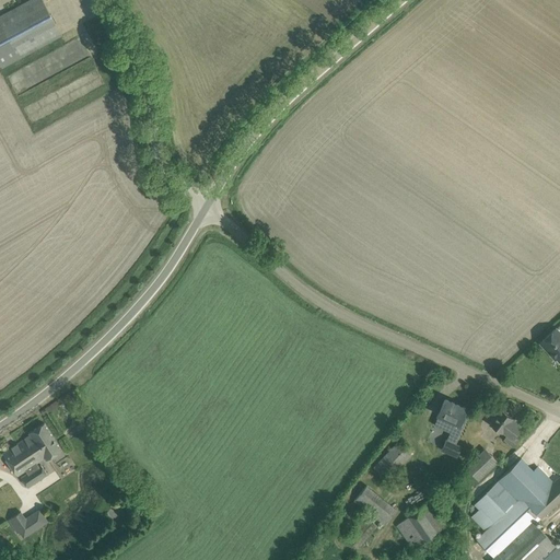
[(28,0),(0,15),(0,63),(2,68),(62,35),(43,0),(28,0)]
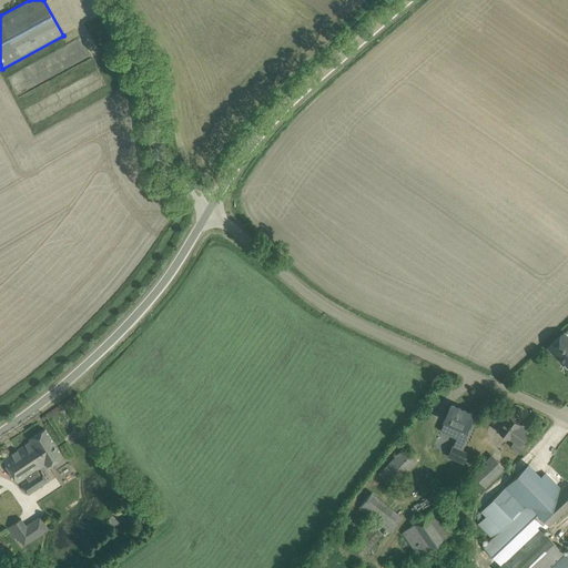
[(559,355),(565,363),(567,365),(567,335),(565,332),(548,347),(557,357),(559,355)]
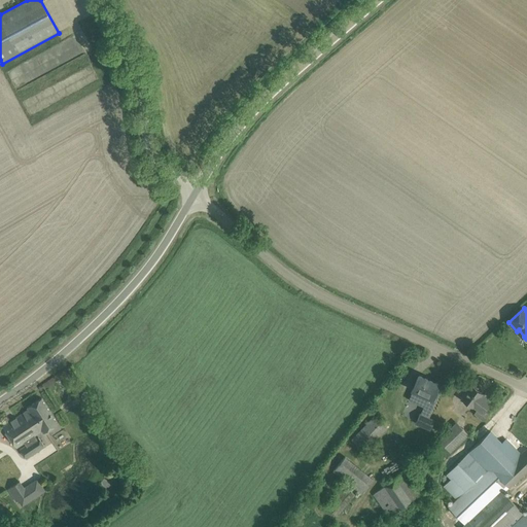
[(421,393),(420,394),(428,398),(421,415),(417,423),(430,428),(433,420),(429,418),(441,391),(436,389),(438,385),(419,376),(414,389),(421,393)]
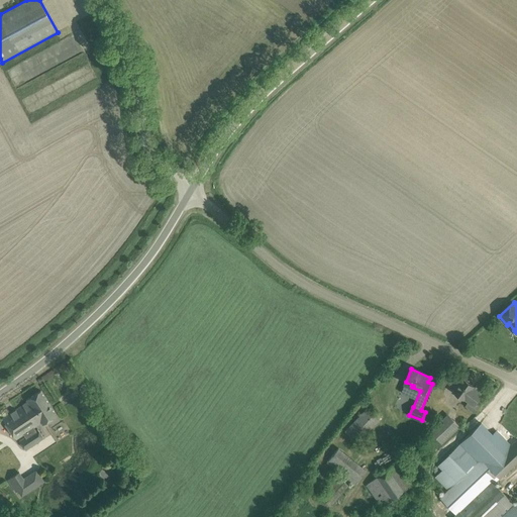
[(453,391),(468,402),(466,406),(475,413),(480,405),(476,402),(482,394),(473,387),(474,386),(463,378),(453,391)]
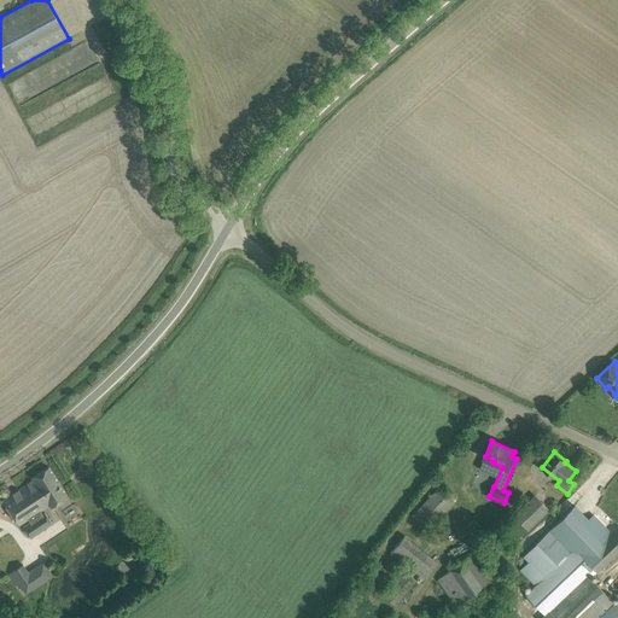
[(69,497),(56,477),(48,466),(33,477),(34,479),(3,500),(10,511),(21,524),(29,519),(30,522),(23,528),(29,537),(30,537),(30,538),(53,524),(46,513),(44,514),(41,511),(51,505),(52,508),(69,497)]
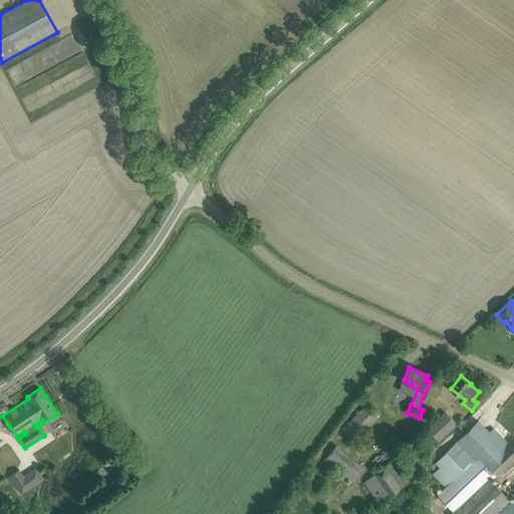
[(342,429),(354,440),(379,414),(368,403),(342,429)]
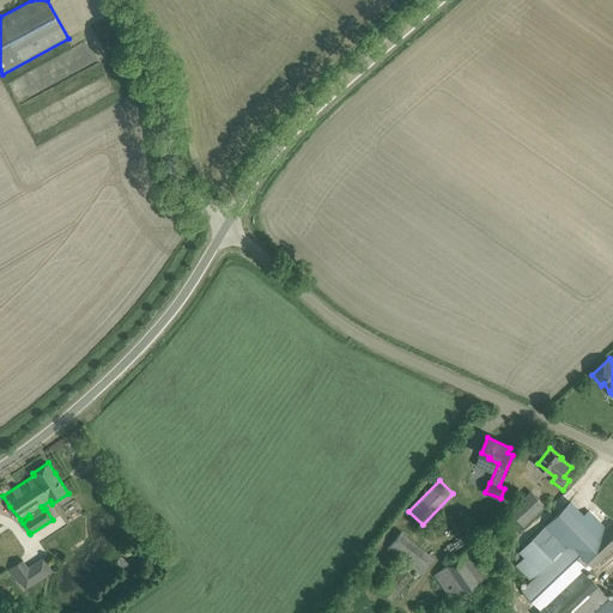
[(510,510),(525,526),(546,504),(532,490),(510,510)]
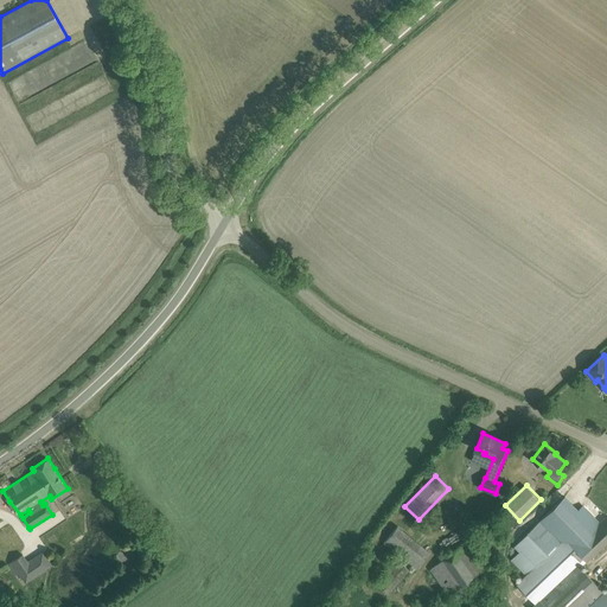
[(541,521),(516,544),(522,550),(537,567),(528,576),(518,585),(519,586),(531,598),(536,604),(531,606),(587,606),(604,592),(581,568),(580,567),(569,556),(594,530),(598,526),(579,509),(564,496),(562,498),(541,521)]
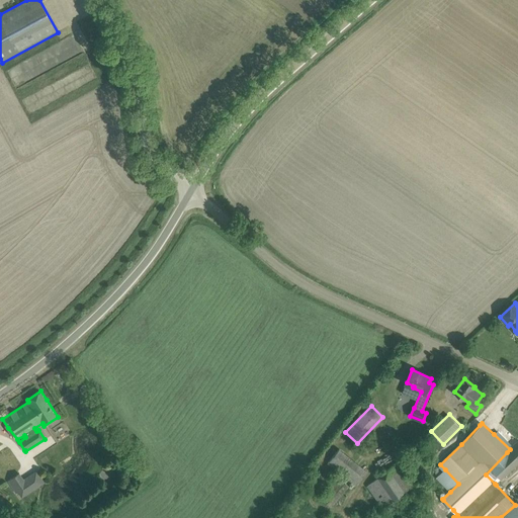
[(507,452),(486,475),(495,484),(517,461),(517,440),(513,446),(510,449),(507,452)]
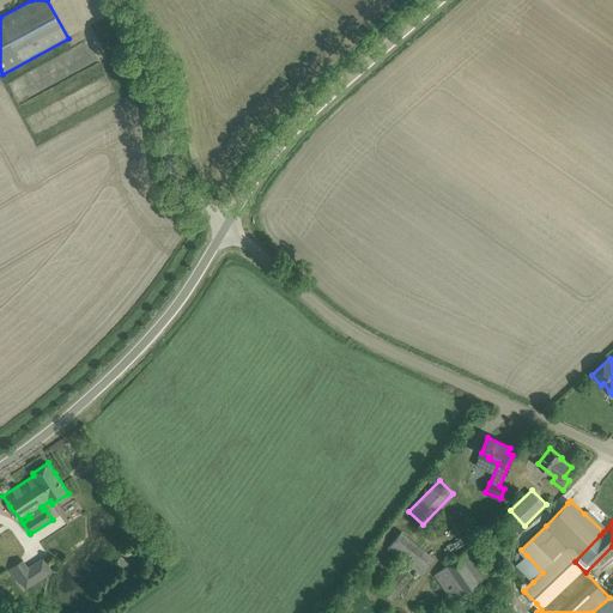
[(380,588),(393,599),(417,570),(420,574),(434,557),(401,529),(388,546),(404,559),(380,588)]
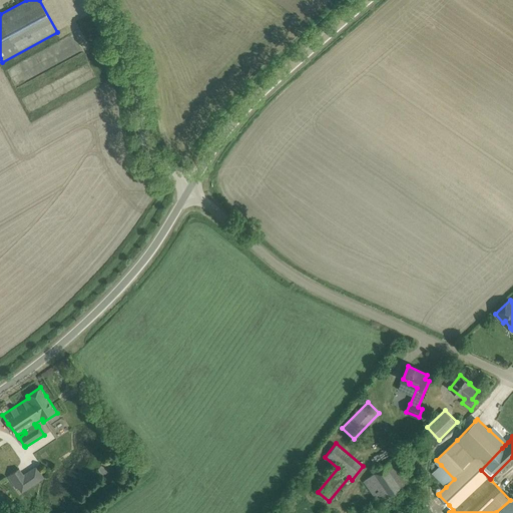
[(413,479),(397,457),(363,480),(379,503),(413,479)]
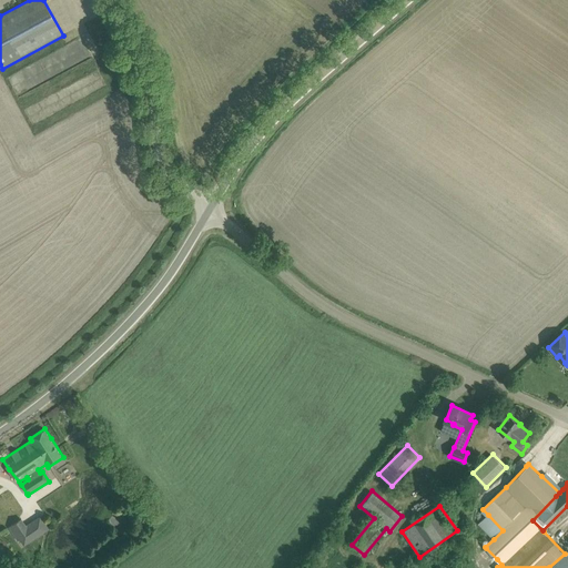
[(28,524),(26,526),(21,519),(9,527),(18,540),(32,530),(28,524)]
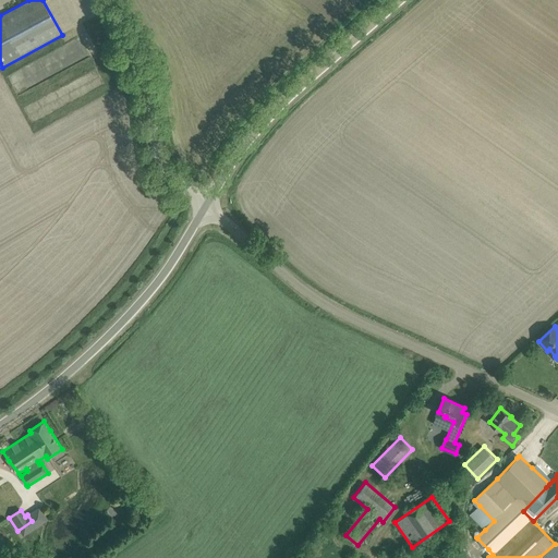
[(557,557),(557,541),(555,544),(540,557),(557,557)]
